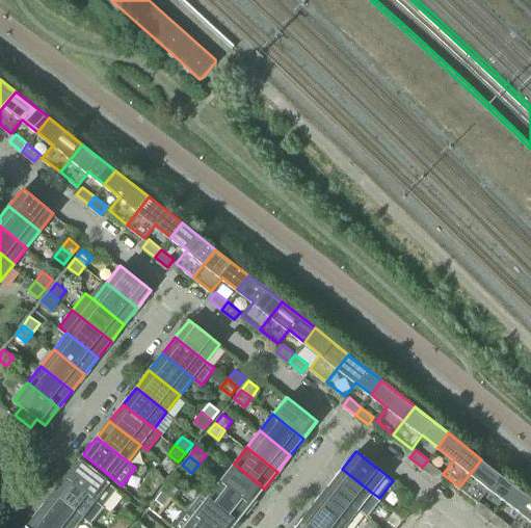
[(80,458),(65,476),(103,505),(116,487),(80,458)]
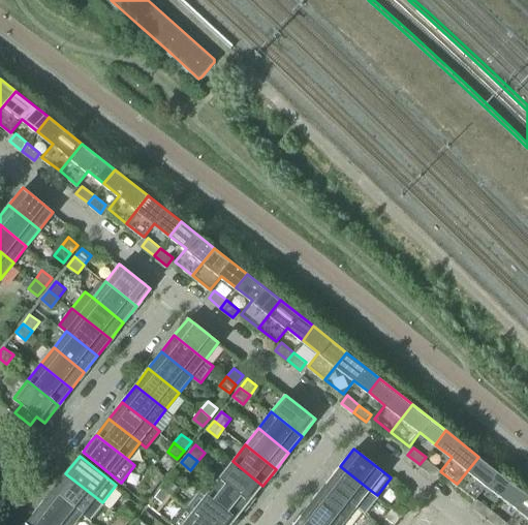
[(426,457),(420,464),(432,474),(438,467),(426,457)]
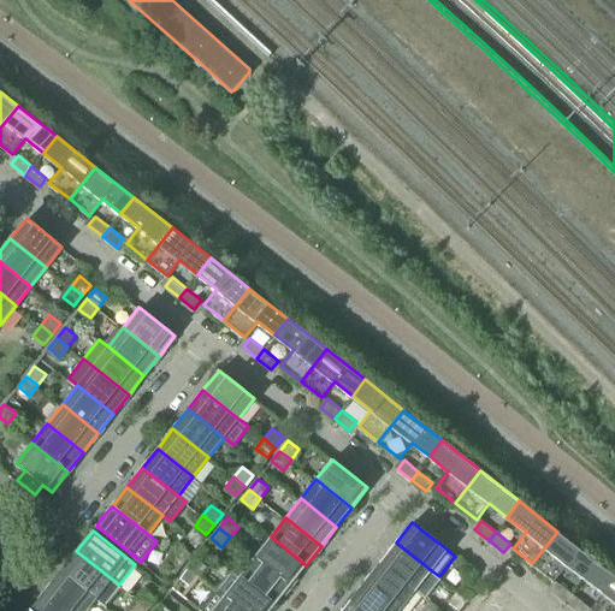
[(271,537),(255,556),(291,585),(306,565),(271,537)]
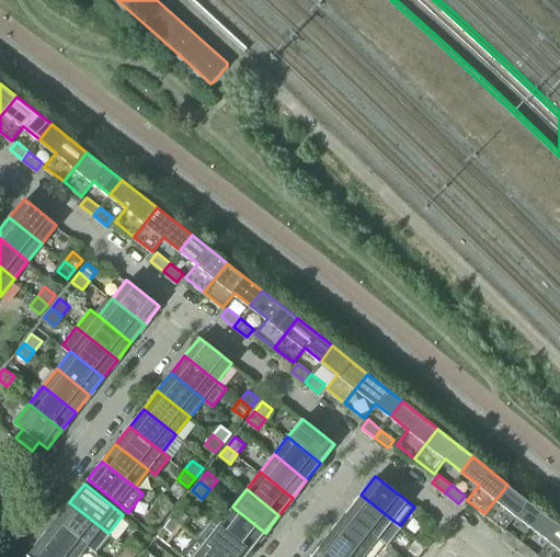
[(361,495),(346,512),(379,537),(392,520),(361,495)]
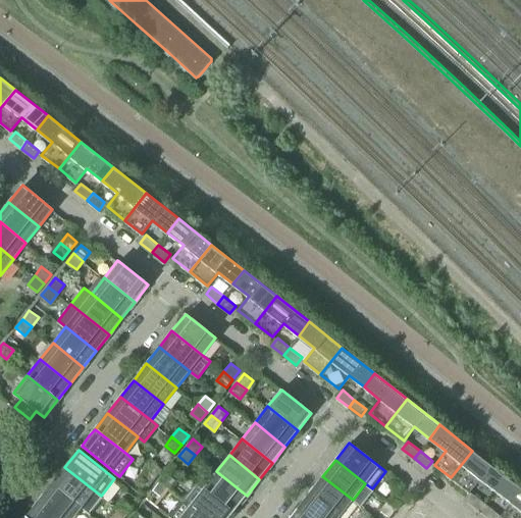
[(153,461),(146,469),(156,477),(162,468),(153,461)]
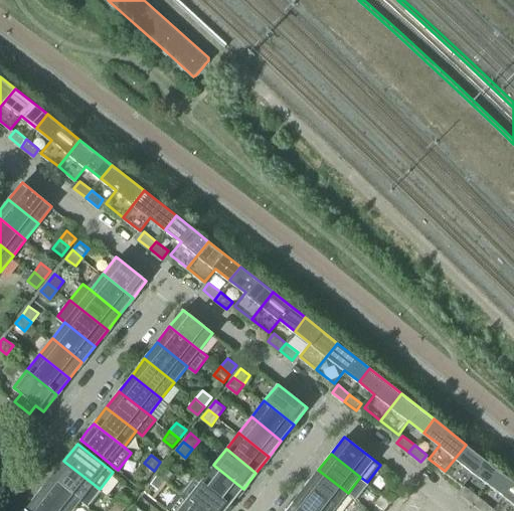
[(63,461),(51,477),(80,500),(87,505),(100,489),(63,461)]
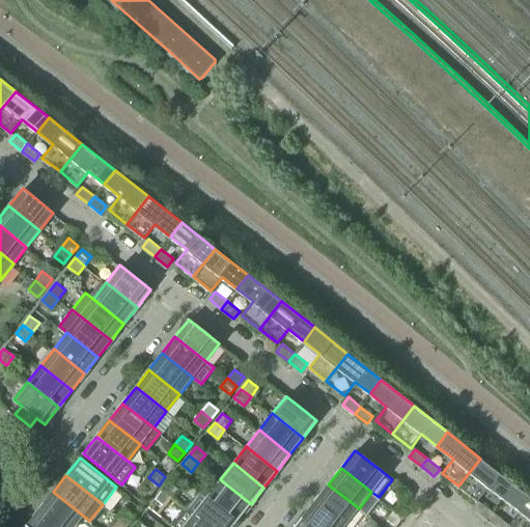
[(159,486),(148,477),(141,487),(151,494),(159,486)]
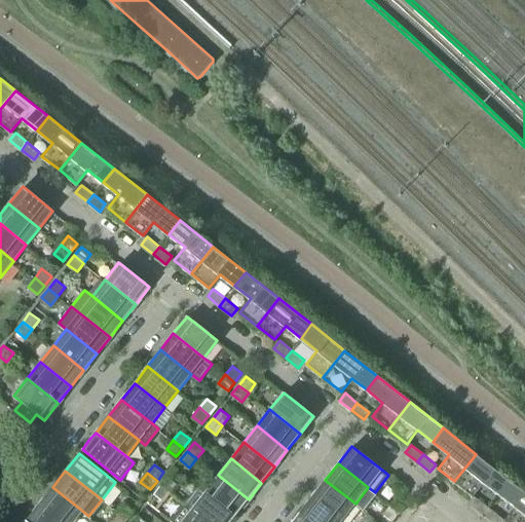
[(167,475),(160,484),(171,491),(178,482),(167,475)]
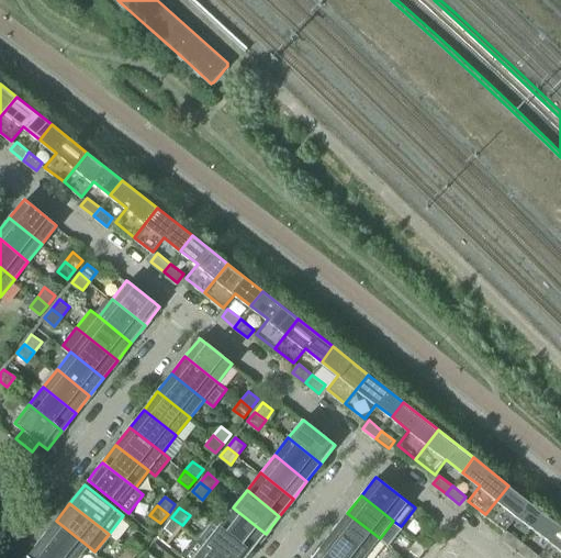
[(233,508),(219,525),(251,551),(266,534),(233,508)]
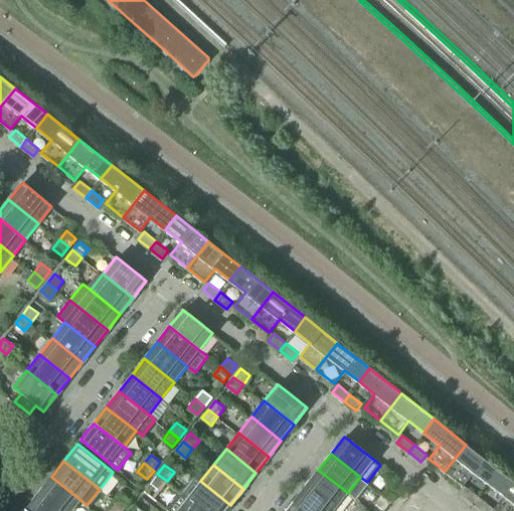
[(318,470),(306,486),(335,509),(348,493),(318,470)]
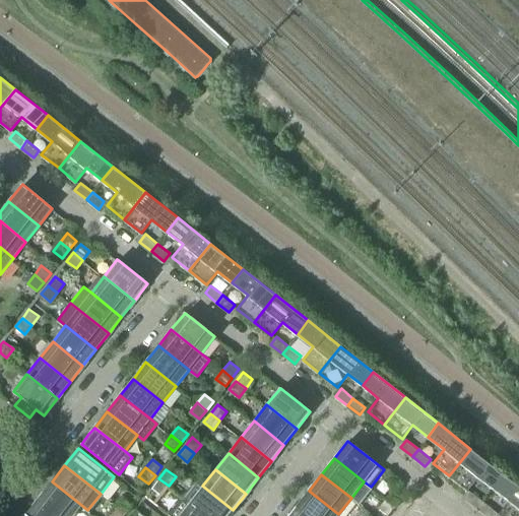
[(518,486),(503,474),(493,488),(509,501),(498,514),(500,515),(518,515),(518,486)]
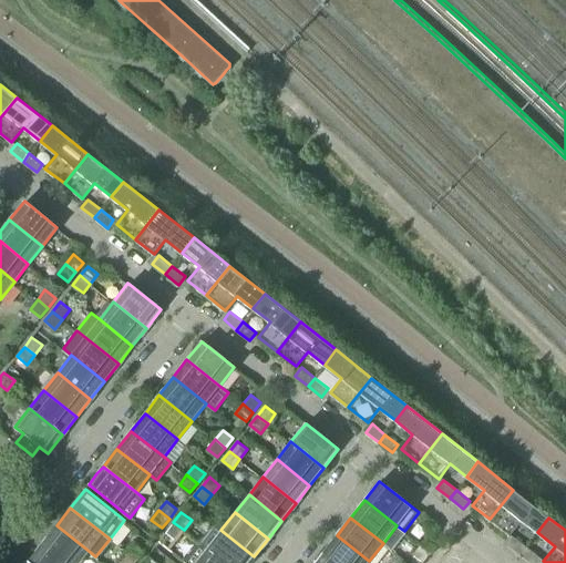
[(184,530),(173,522),(166,531),(176,540),(184,530)]
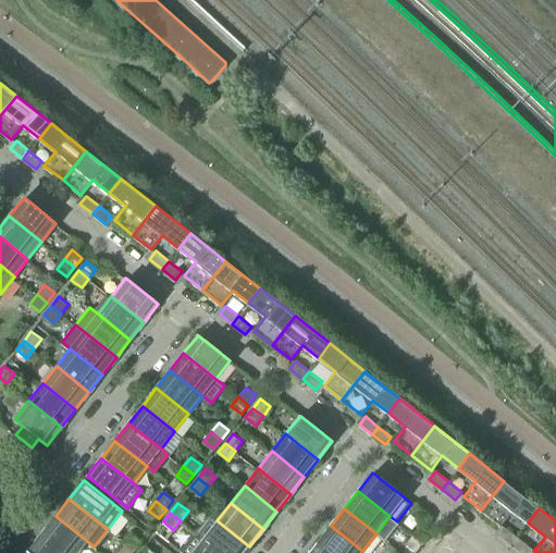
[(195,531),(221,552),(244,552),(249,547),(217,520),(210,515),(197,532),(195,531)]
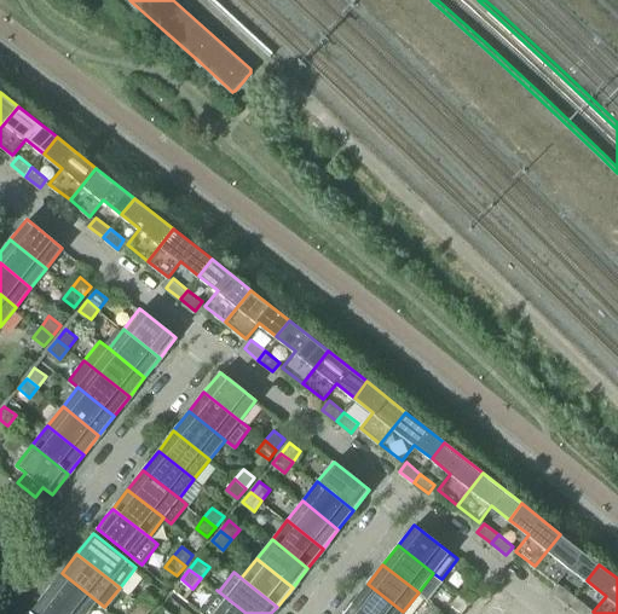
[(62,573),(46,592),(73,613),(87,613),(97,601),(62,573)]
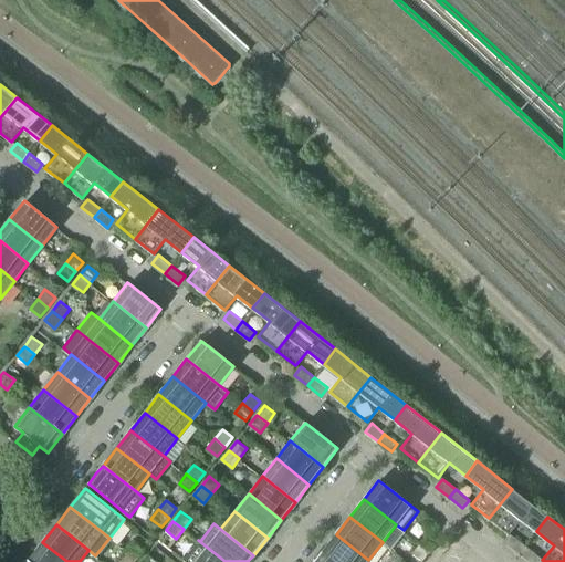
[(427,533),(419,543),(430,551),(438,541),(427,533)]
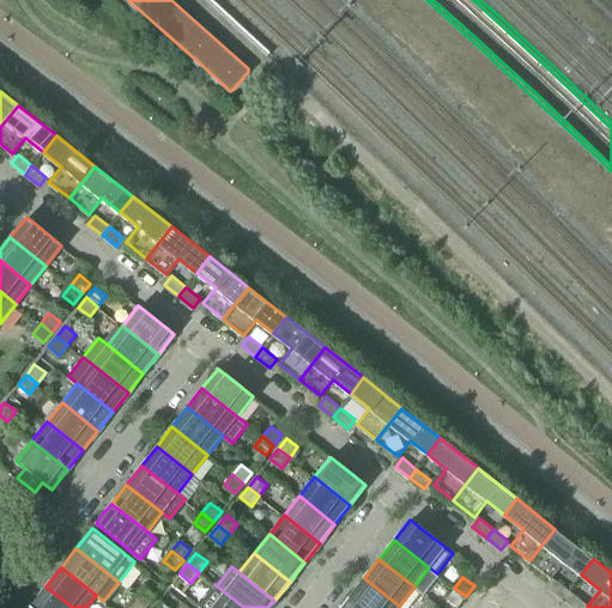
[(364,578),(349,597),(362,607),(397,607),(399,606),(364,578)]
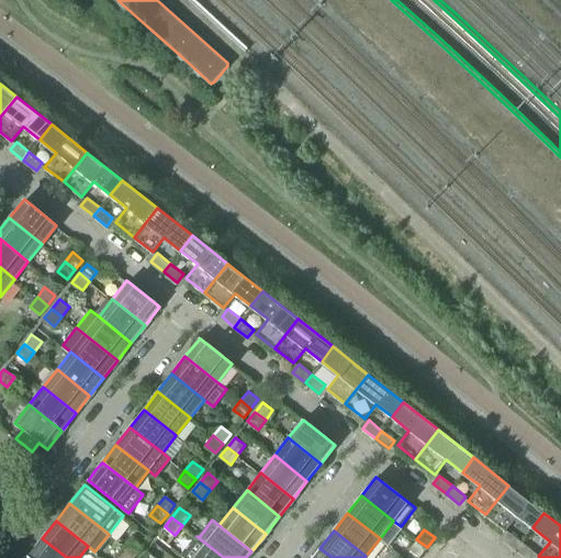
[(504,539),(516,549),(523,542),(509,531),(504,539)]
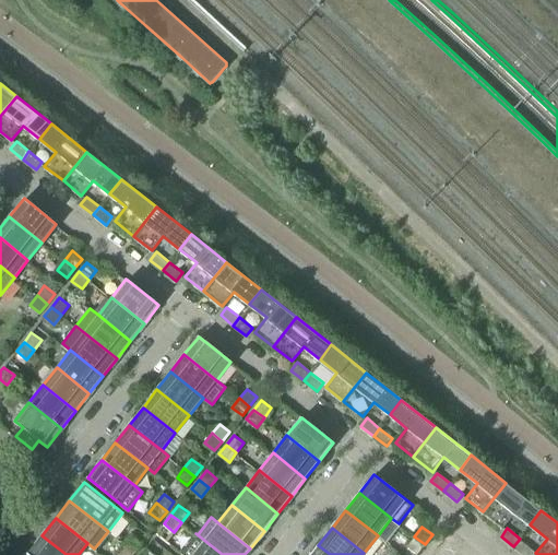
[(222,554),(204,540),(196,533),(181,552),(185,554),(222,554)]
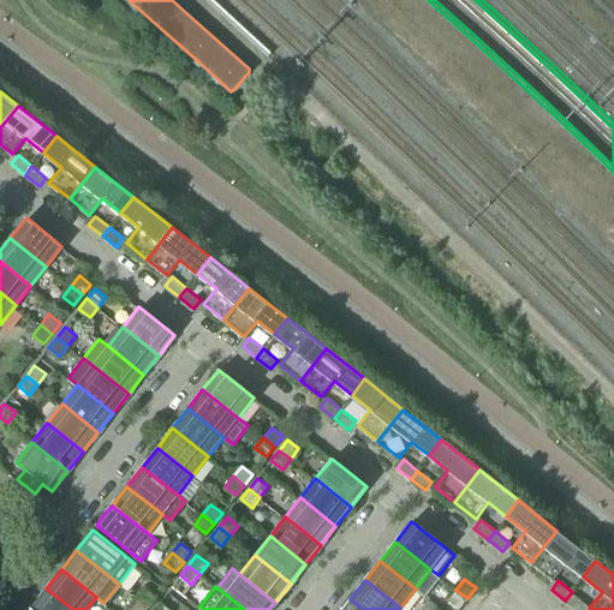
[(145,587),(137,598),(148,606),(156,596),(145,587)]
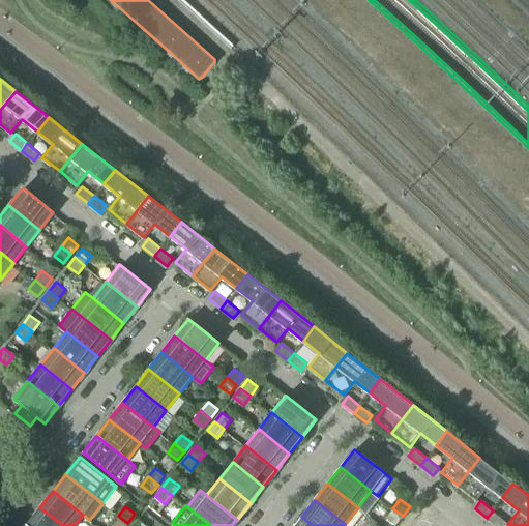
[(62,525),(39,507),(26,525),(27,525),(62,525)]
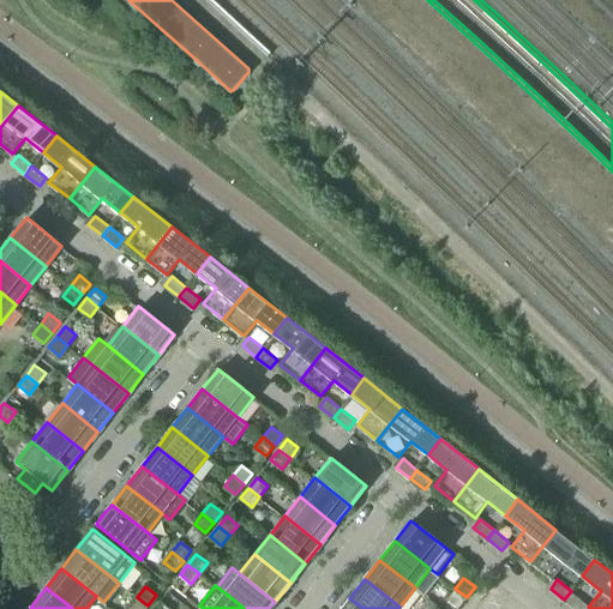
[(467,597),(455,589),(448,598),(458,608),(467,597)]
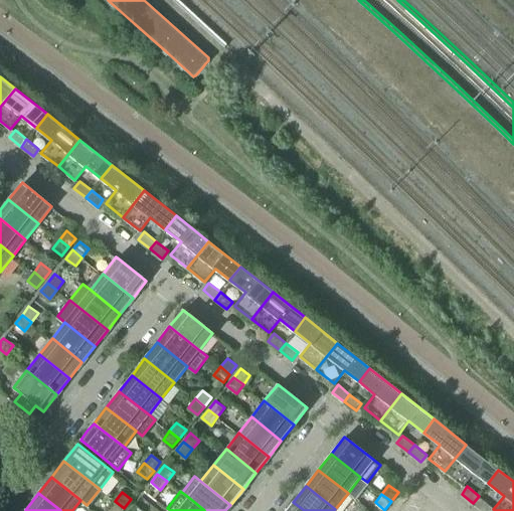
[(479,496),(473,503),(483,510),(486,510),(491,505),(479,496)]
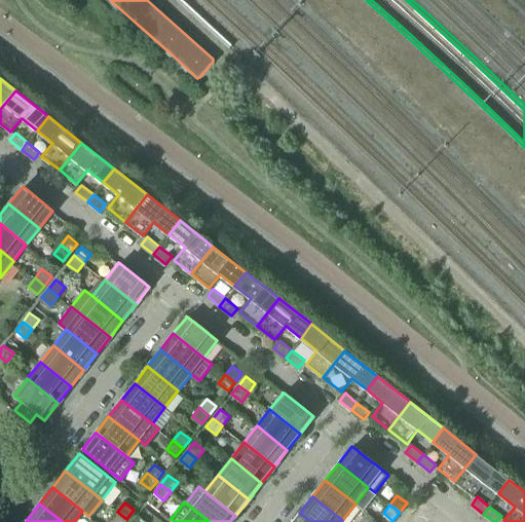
[(123,521),(126,519),(117,512),(110,520),(112,521),(123,521)]
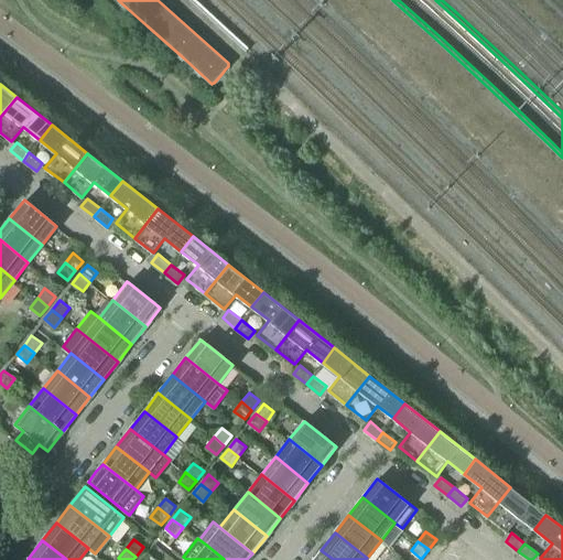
[(148,550),(140,559),(157,559),(158,559),(148,550)]
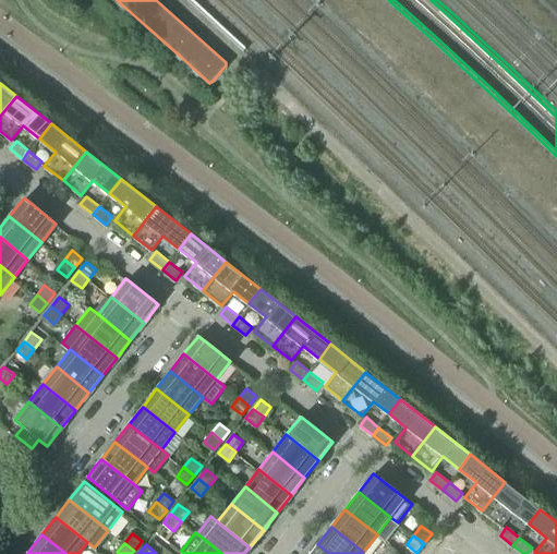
[(329,553),(317,544),(309,553),(329,553)]
